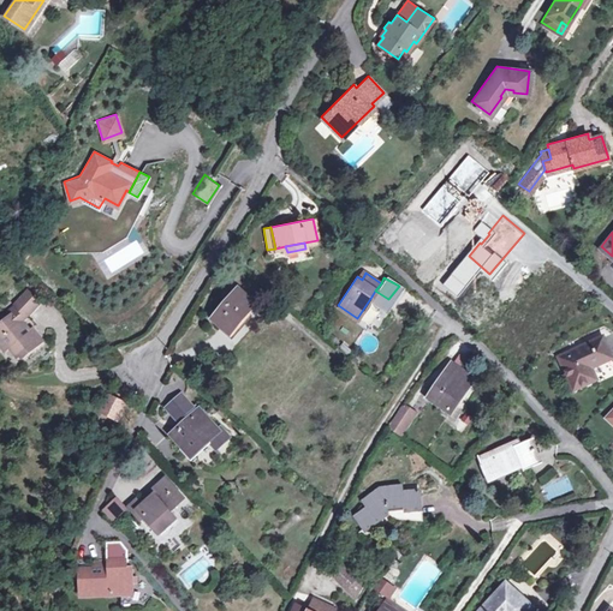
[(0,336),(6,345),(15,354),(16,353),(30,341),(33,343),(40,337),(30,325),(27,328),(19,318),(25,312),(39,299),(25,287),(12,300),(15,301),(17,306),(11,311),(0,319),(0,336)]
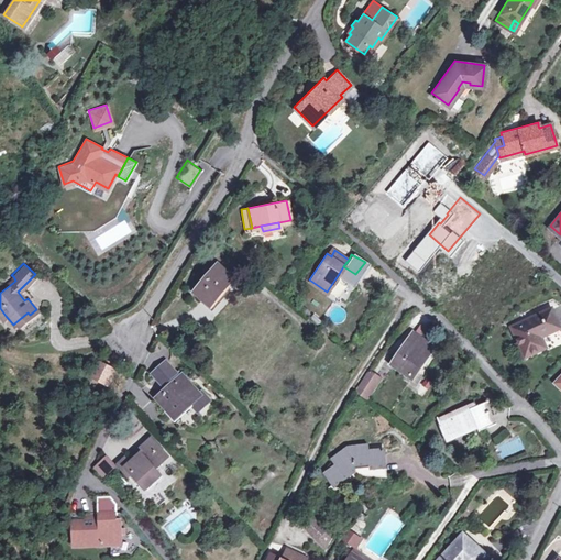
[(232,277),(215,263),(194,288),(210,303),(232,277)]
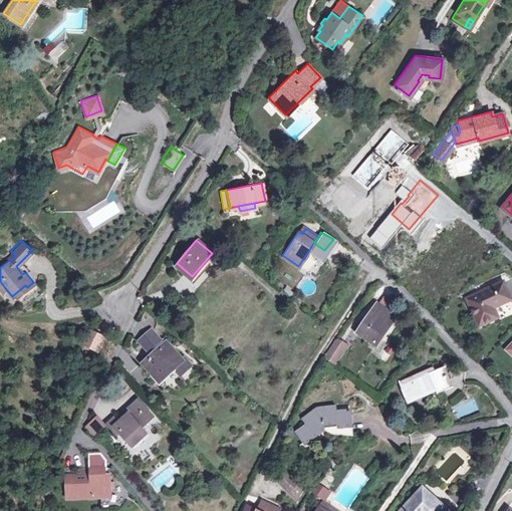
[(320,256),(324,250),(313,243),(310,248),(320,256)]
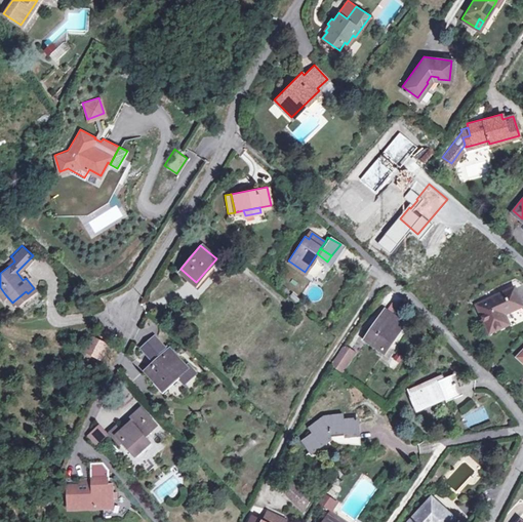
[(508,322),(503,312),(521,303),(513,285),(475,302),(488,330),(508,322)]
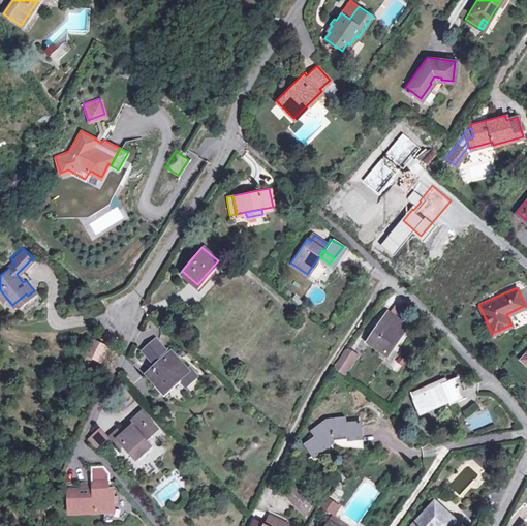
[(16,306),(28,296),(26,294),(13,304),(16,306)]
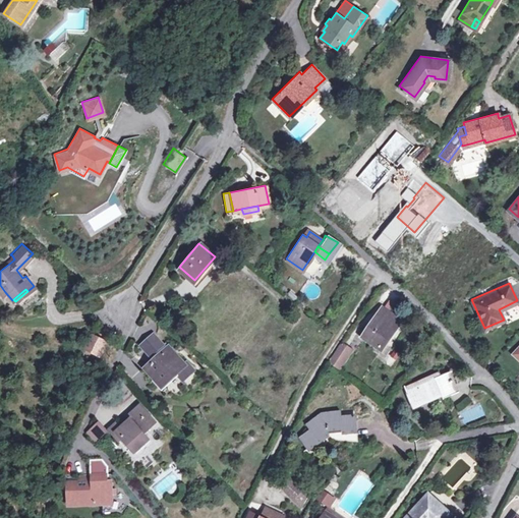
[(382,307),(364,333),(369,336),(368,338),(380,345),(398,319),(382,307)]
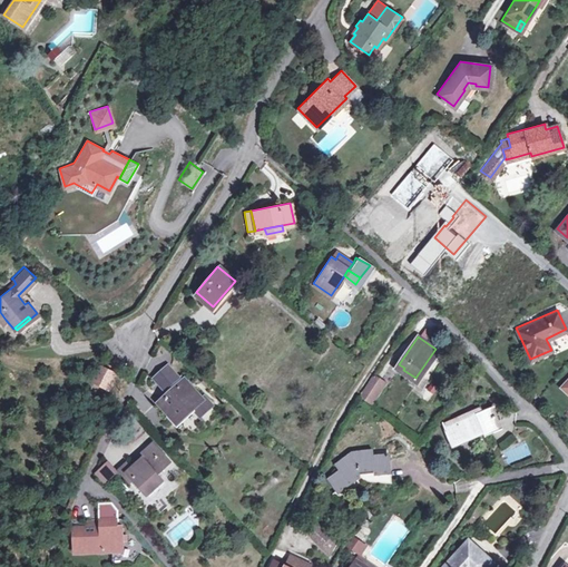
[(164,348),(149,355),(153,362),(167,353),(164,348)]
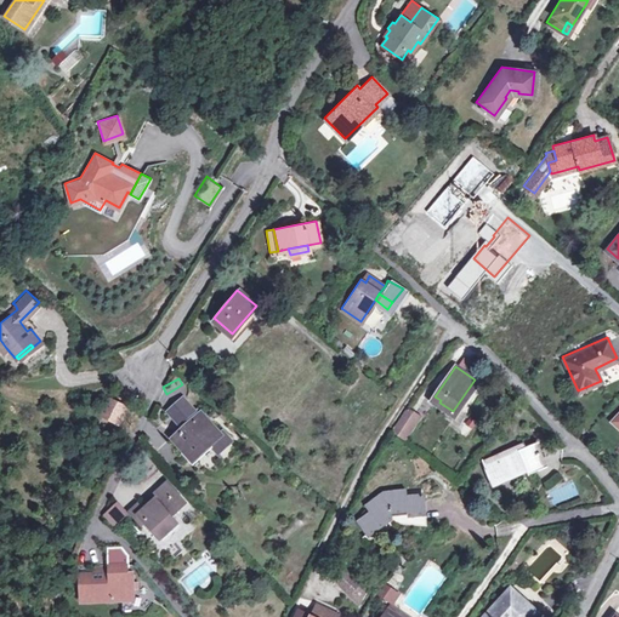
[(103,394),(96,411),(101,413),(108,396),(103,394)]
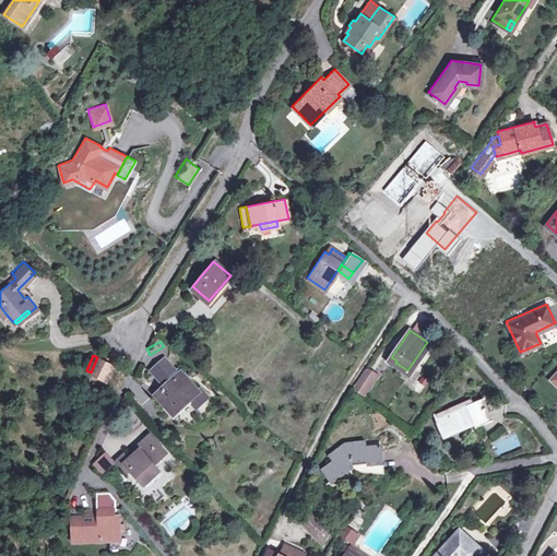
[(162,389),(156,393),(173,412),(187,399),(196,407),(208,397),(199,388),(197,390),(166,356),(151,369),(160,380),(162,389)]
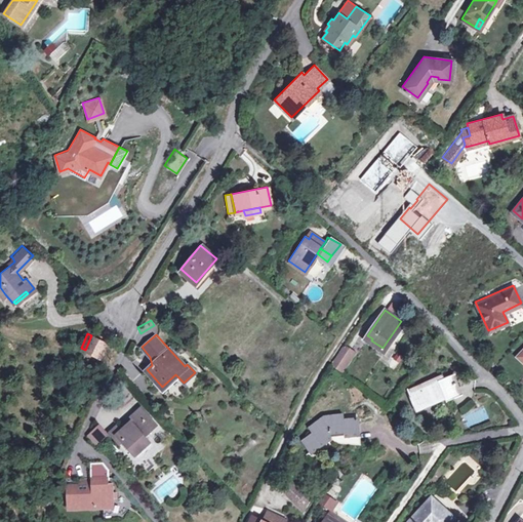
[(104,342),(91,335),(85,350),(97,355),(104,342)]
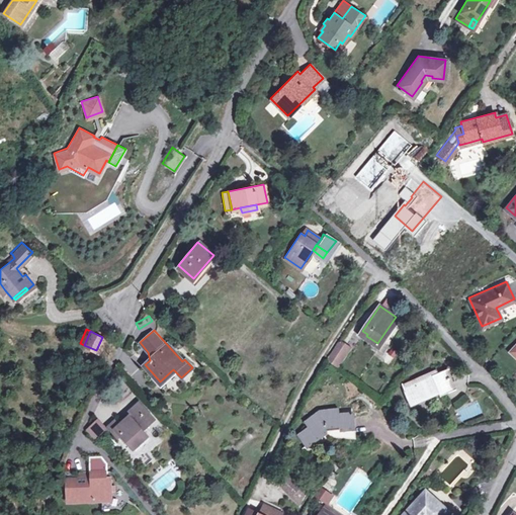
[(343,348),(345,345),(337,340),(326,357),(336,365),(346,350),(343,348)]
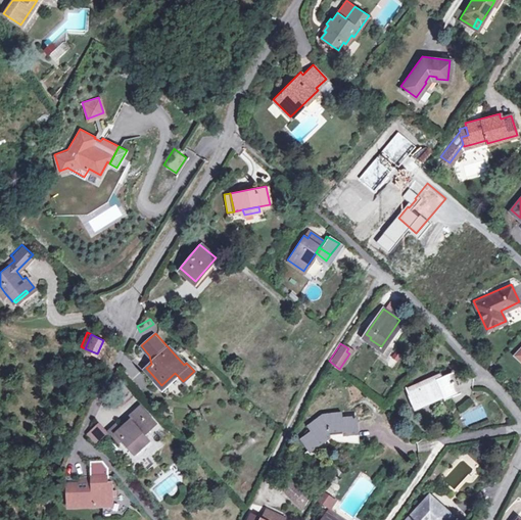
[(451,371),(441,375),(436,377),(435,375),(406,387),(414,406),(441,393),(443,397),(460,390),(451,371)]
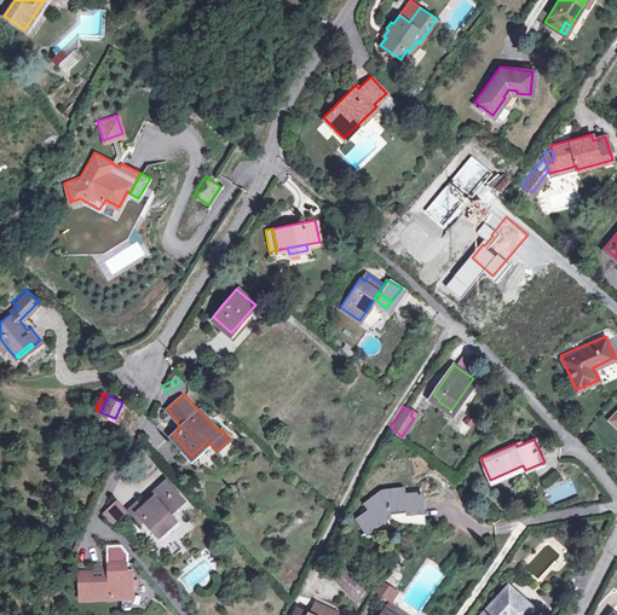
[(136,500),(128,508),(140,521),(149,531),(151,528),(155,532),(173,516),(168,511),(183,498),(166,479),(150,492),(153,495),(140,506),(136,500)]
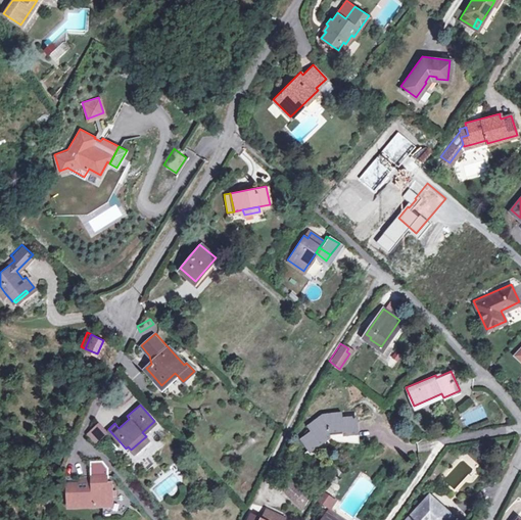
[(299,437),(309,447),(328,432),(330,439),(358,440),(357,431),(354,415),(335,417),(335,412),(322,414),(306,423),(311,429),(299,437)]
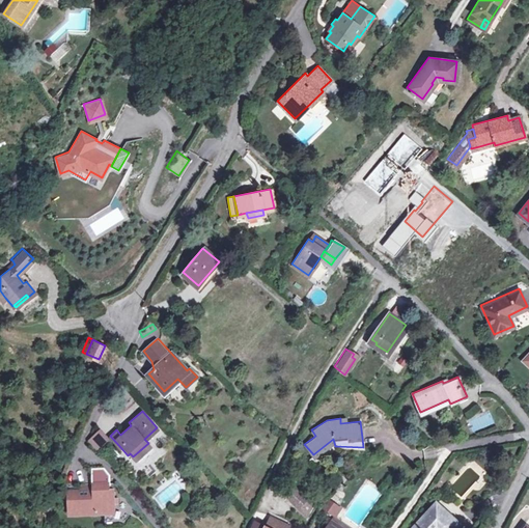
[(85,488),(76,489),(65,489),(67,510),(85,509),(86,511),(102,511),(102,508),(111,507),(110,487),(108,487),(107,472),(101,465),(88,466),(89,482),(85,482),(85,488)]
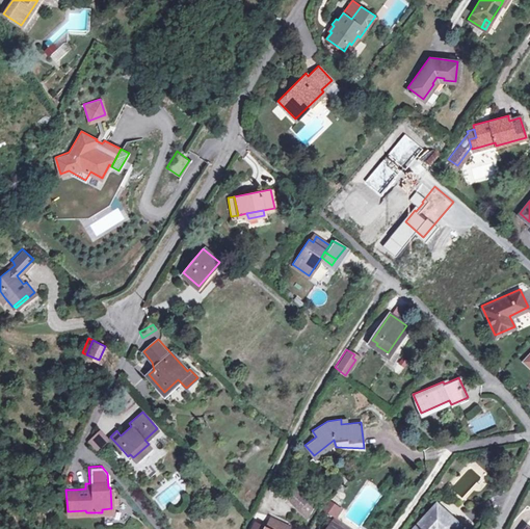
[(313,504),(294,485),(285,495),(307,516),(313,504)]
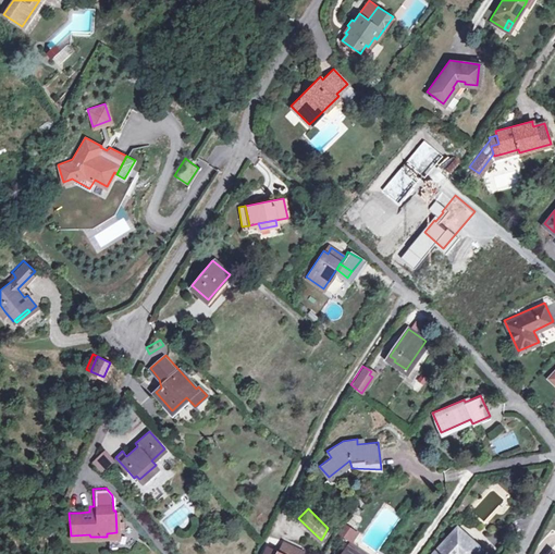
[(334,530),(349,541),(356,531),(340,521),(334,530)]
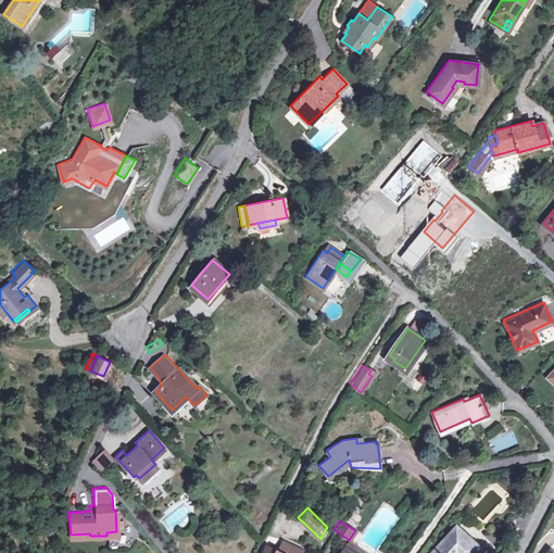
[(475,552),(480,548),(455,525),(429,552),(475,552)]
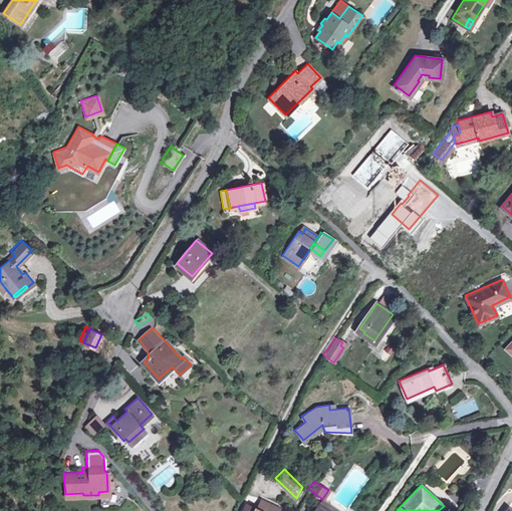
[(275,510),(278,507),(261,499),(256,508),(246,503),(242,510),(275,510)]
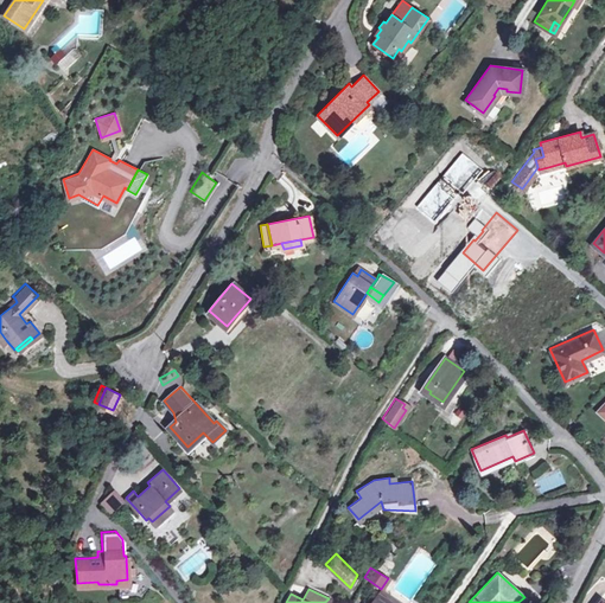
[(403,602),(381,589),(377,594),(392,602),(403,602)]
